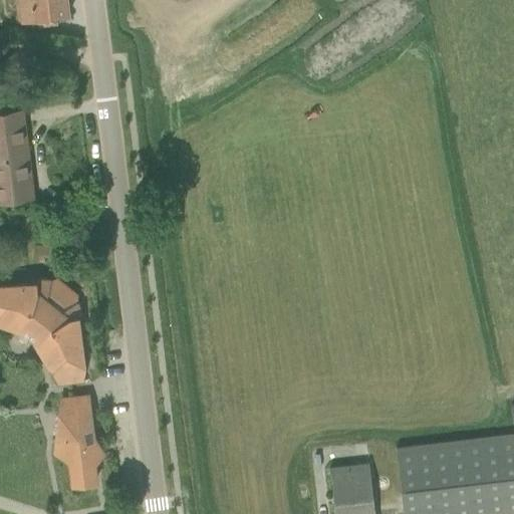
[(13,0),(16,21),(68,15),(66,0),(13,0)]
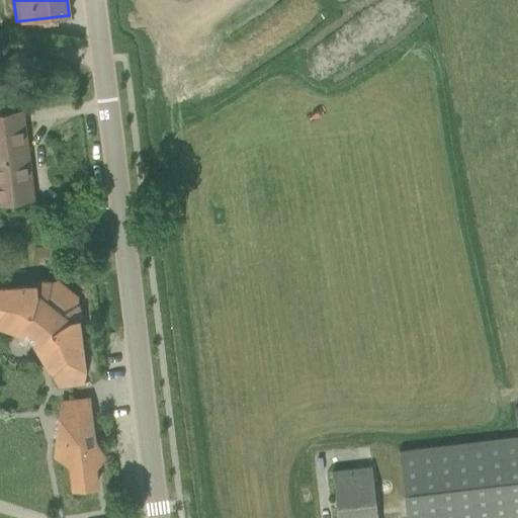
[(0,203),(33,199),(22,109),(0,112),(0,203)]
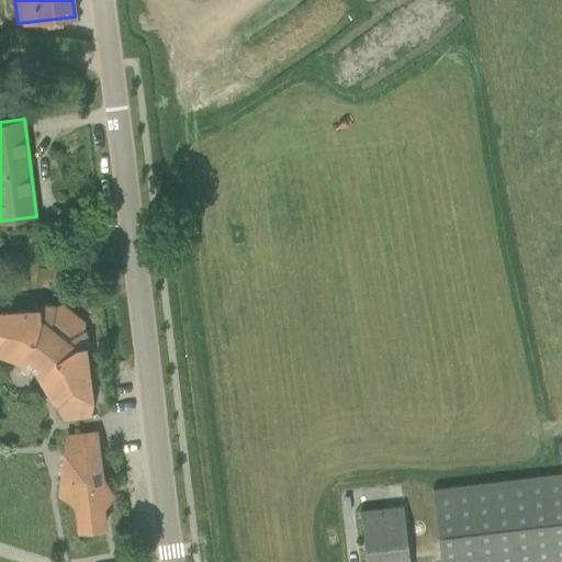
[(42,260),(40,287),(49,288),(48,282),(66,283),(66,269),(54,268),(55,261),(42,260)]
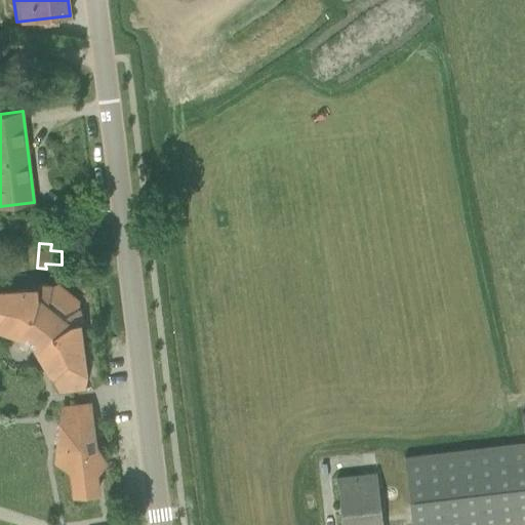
[(0,332),(23,339),(24,338),(33,346),(32,347),(47,376),(52,379),(58,394),(84,390),(86,375),(79,323),(83,319),(78,306),(79,300),(57,283),(52,285),(39,283),(35,287),(0,290),(0,332)]
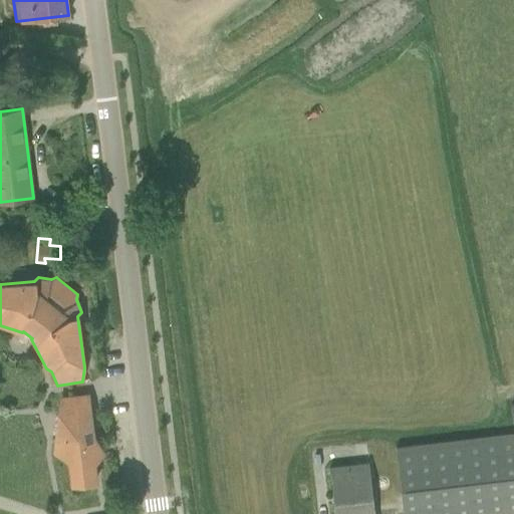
[(88,394),(59,397),(51,455),(66,463),(69,487),(97,483),(95,464),(105,455),(94,437),(90,412),(88,394)]
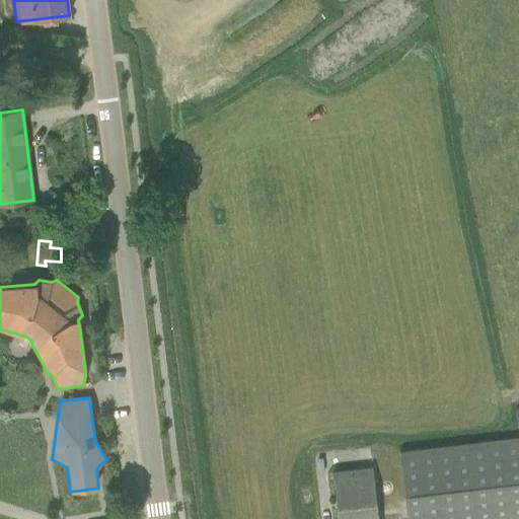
[(518,518),(518,408),(515,409),(518,436),(397,452),(406,518),(518,518)]
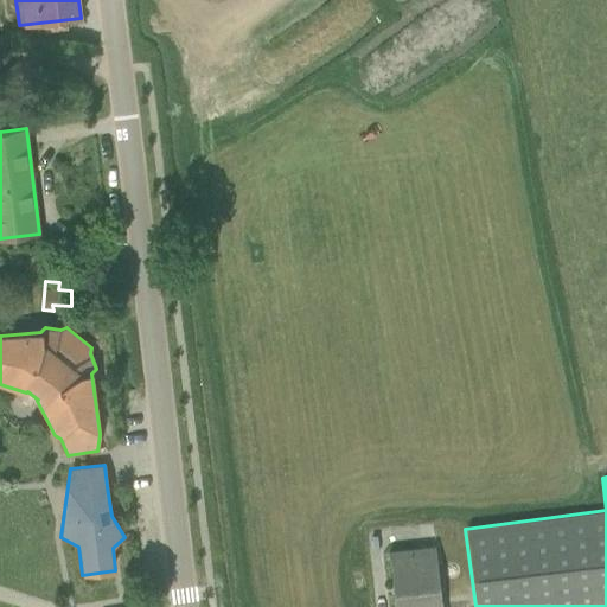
[(394,606),(441,606),(434,544),(387,551),(394,606)]
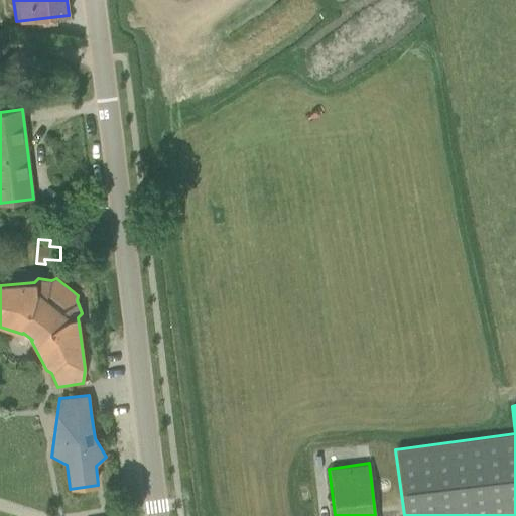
All buildings are outlined.
